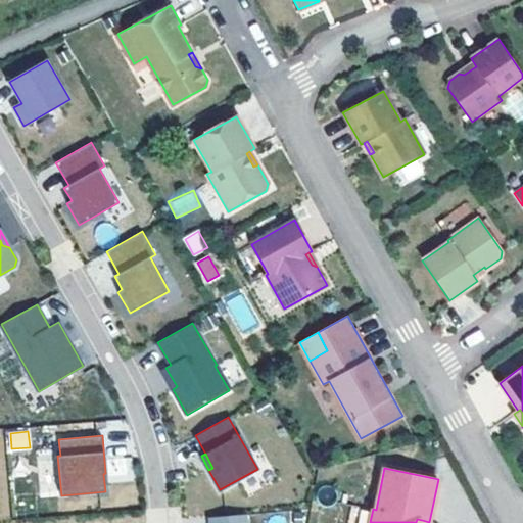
[(246,522),(245,514),(210,517),(210,522),(246,522)]
